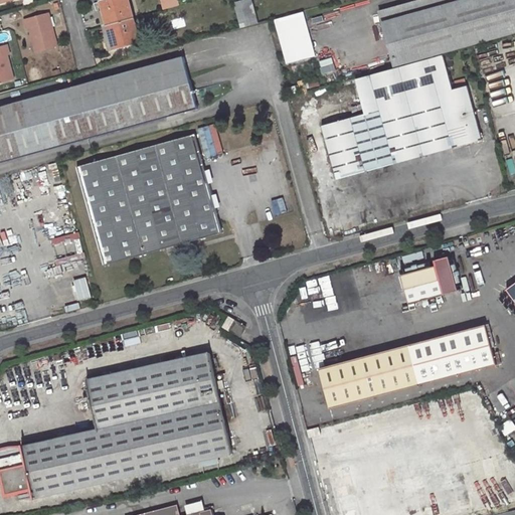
[(129,0),(103,0),(115,44),(141,38),(129,0)]
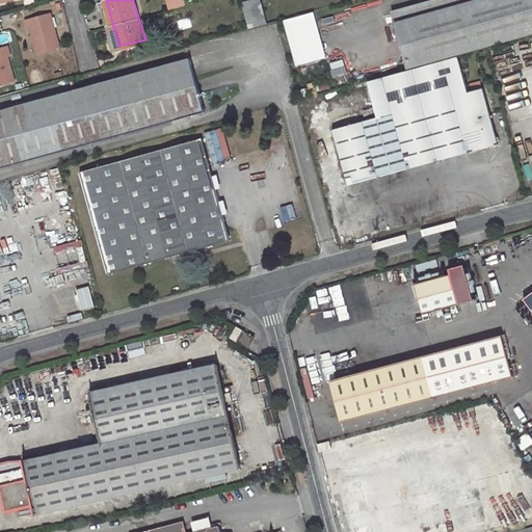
[(248,0),(241,2),(247,26),(266,21),(260,0),(248,0)]
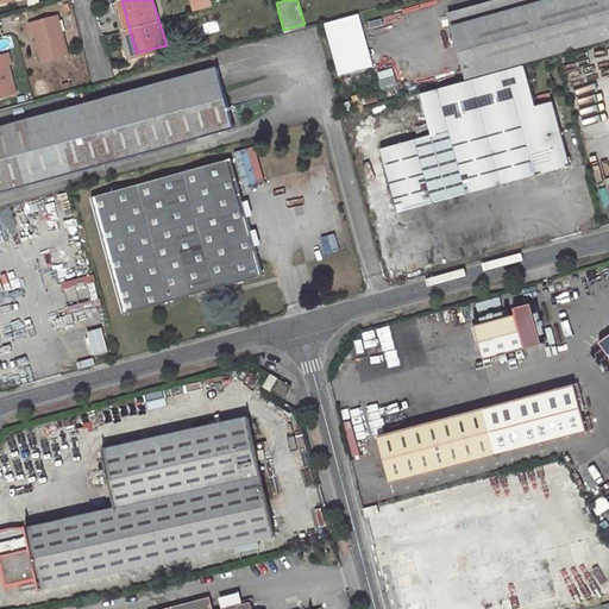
[(608,0),(481,0),(443,11),(460,75),(608,35),(608,0)]
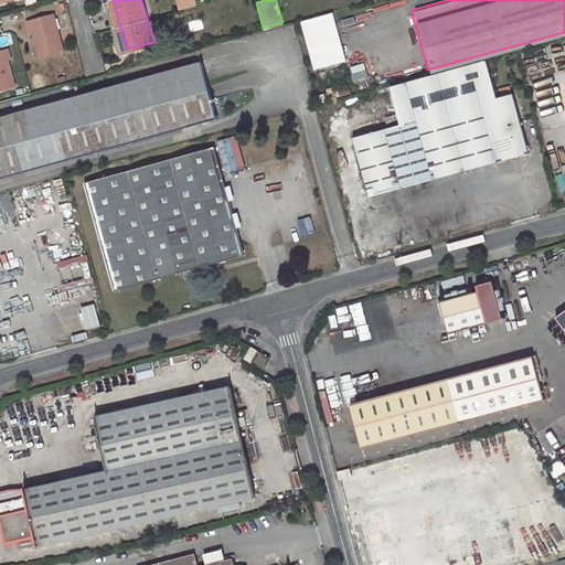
[(54,10),(28,18),(30,28),(33,27),(40,53),(64,46),(54,10)]
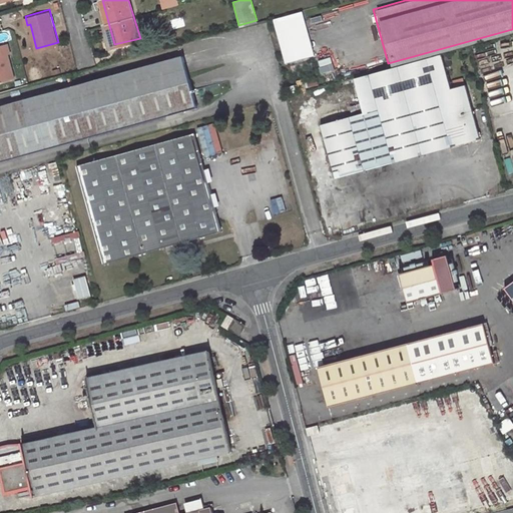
[(273,20),(285,65),(316,57),(303,12),(273,20)]
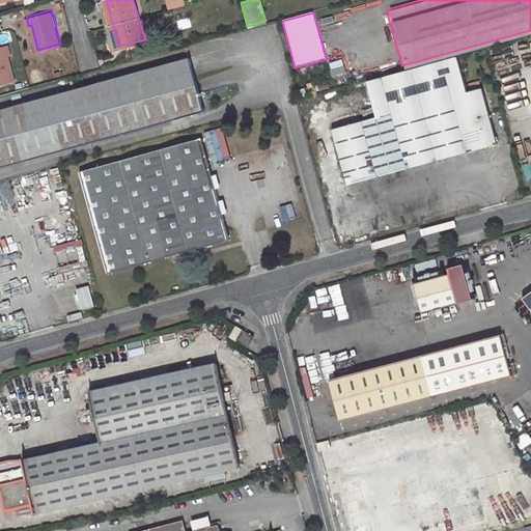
[(10,51),(8,43),(0,45),(0,81),(16,77),(8,52),(10,51)]
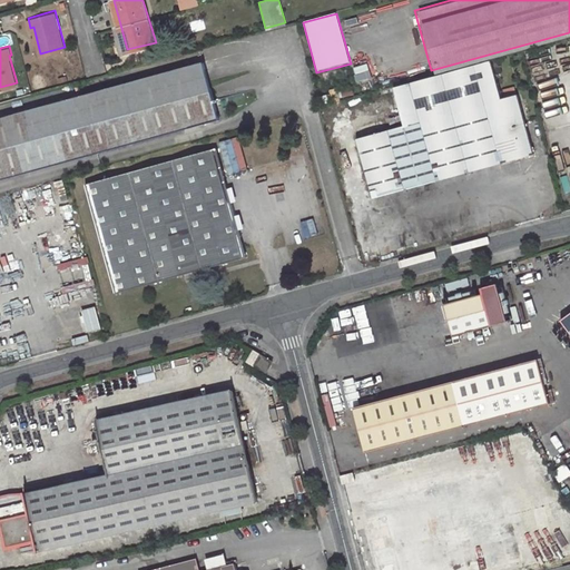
[(204,61),(0,115),(0,176),(219,118),(204,61)]
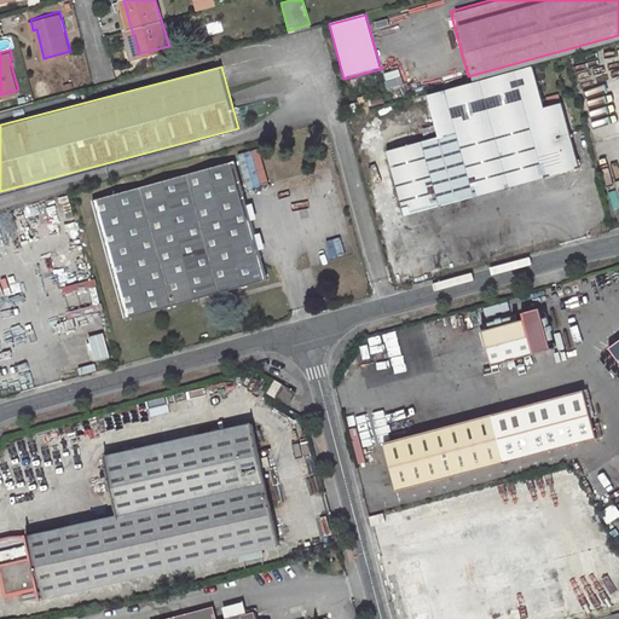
[(531,67),(424,96),(435,138),(383,152),(401,217),(577,167),(559,103),(542,108),(531,67)]
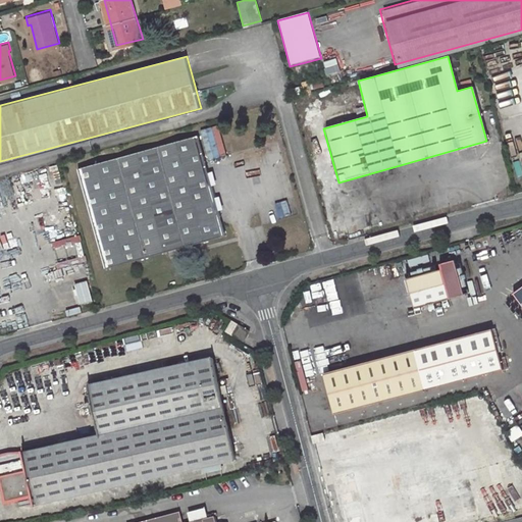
[(299,87),(289,90),(291,97),(301,94),(299,87)]
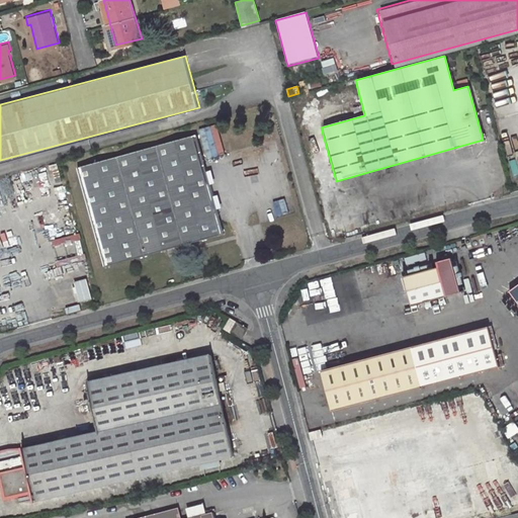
[(195,135),(76,167),(103,265),(220,234),(195,135)]
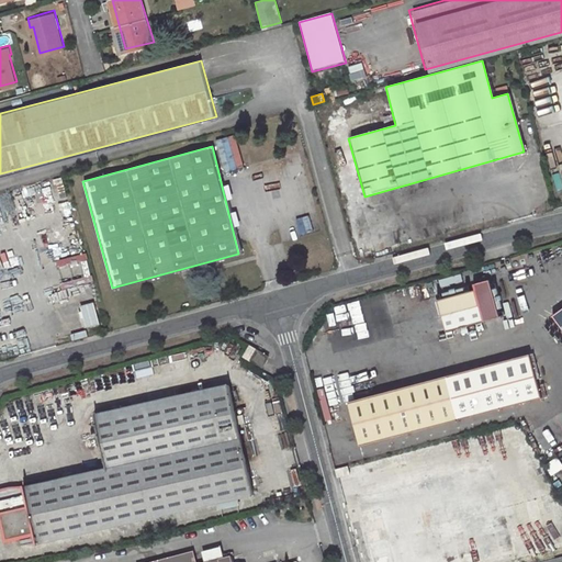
[(444,329),(481,319),(476,303),(472,288),(435,298),(444,329)]
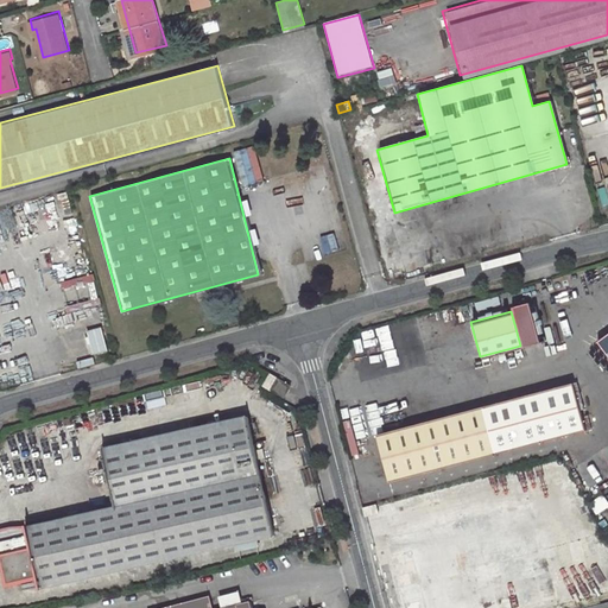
[(607,328),(587,343),(607,373),(607,328)]
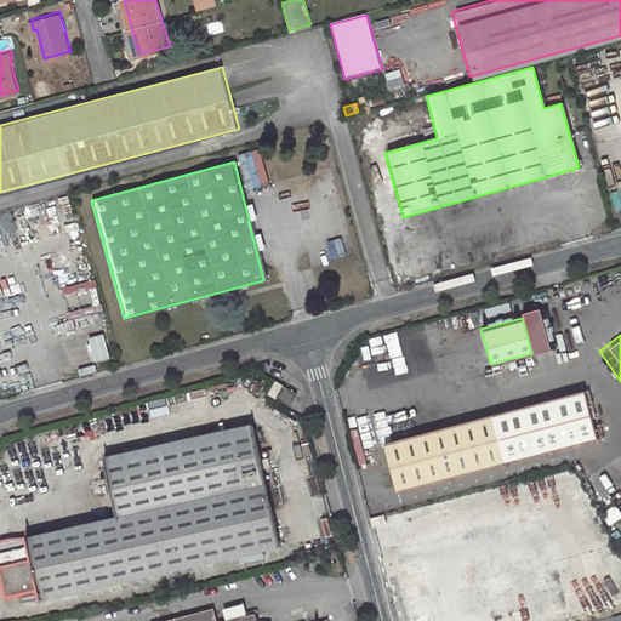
[(273,391),(280,379),(278,376),(269,388),(273,391)]
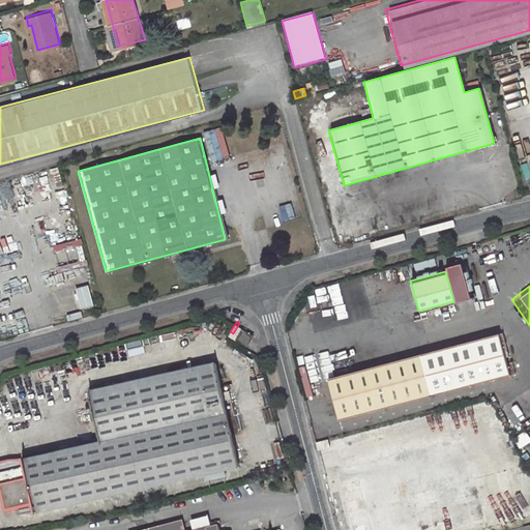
[(239,334),(245,326),(239,323),(233,333),(238,336),(239,334)]
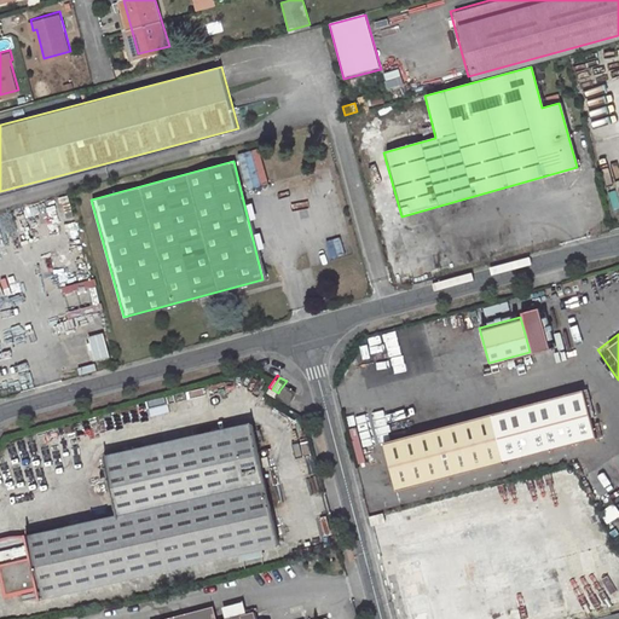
[(279,391),(290,398),(298,387),(287,381),(279,391)]
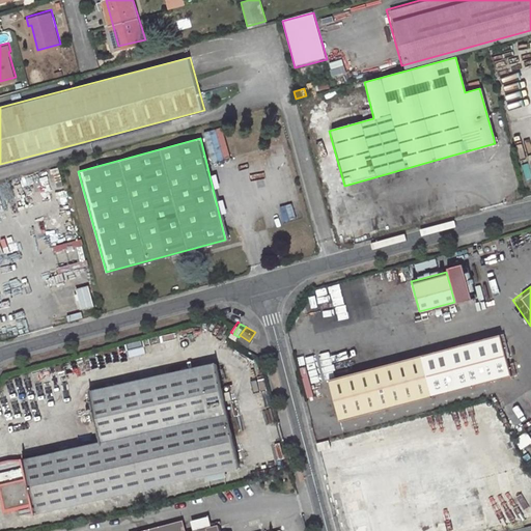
[(509,373),(499,333),(421,354),(431,393),(509,373)]
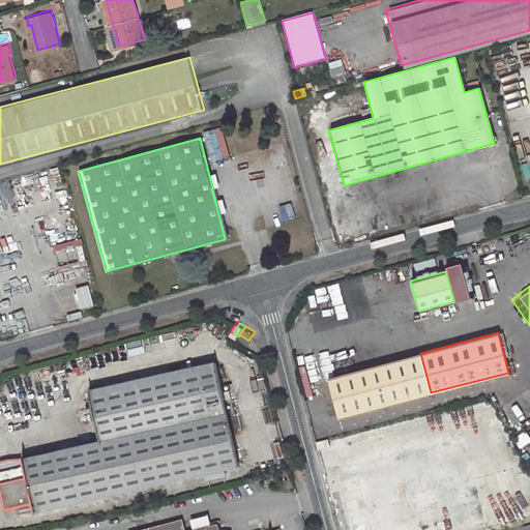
[(337,417),(431,392),(420,353),(327,377),(337,417)]
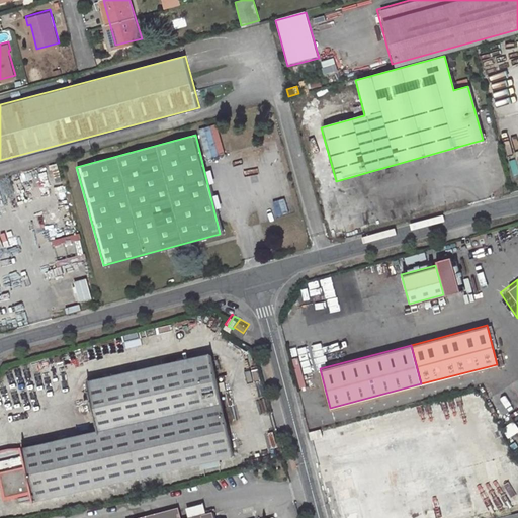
[(235,451),(213,352),(90,380),(101,430),(58,439),(57,434),(25,440),(26,445),(0,451),(0,452),(8,492),(32,487),(34,496),(235,451)]
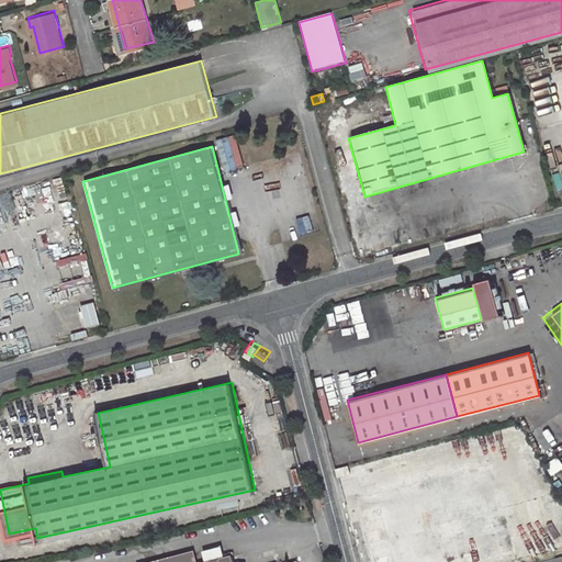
[(337,473),(349,470),(347,461),(335,464),(337,473)]
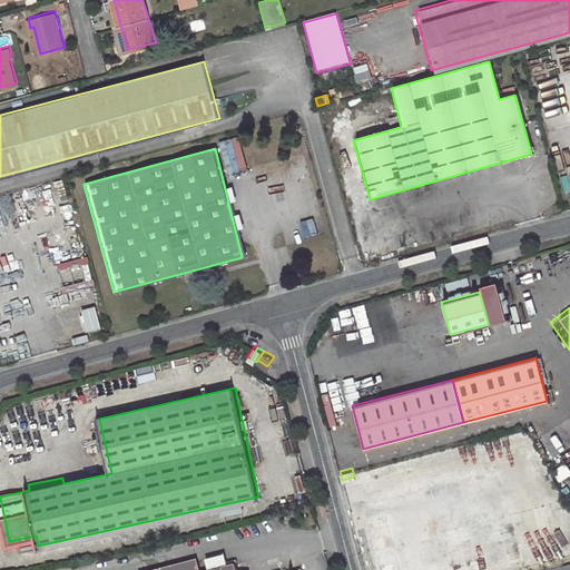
[(465,569),(443,480),(362,500),(379,569),(465,569)]
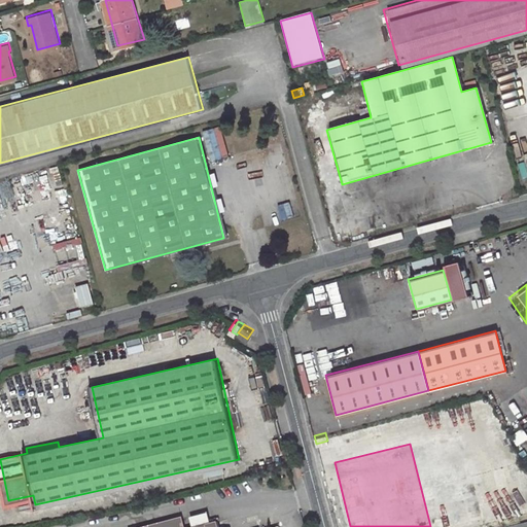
[(128,526),(175,526),(185,525),(181,511),(128,525),(128,526)]
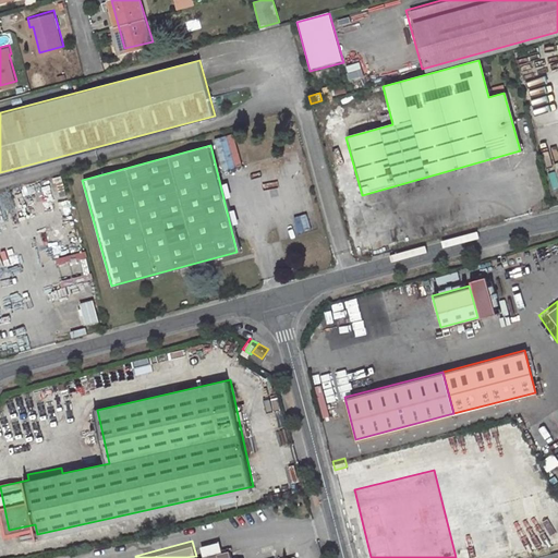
[(232,556),(229,546),(196,556),(185,557),(295,557),(295,553),(275,557),(243,557),(239,557),(237,557),(235,555),(232,556)]
